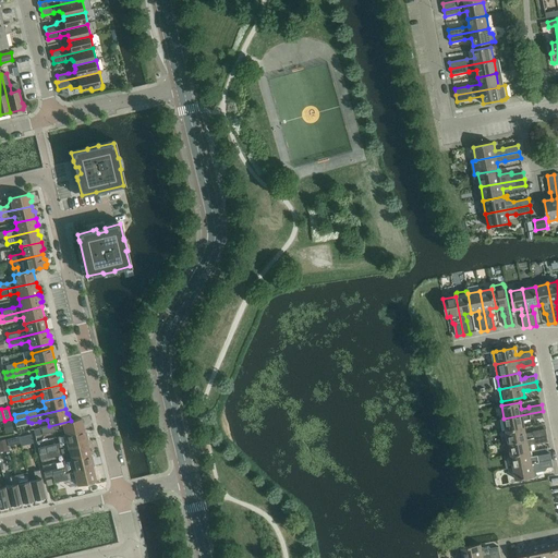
[(543,411),(504,419),(506,431),(525,427),(523,421),(531,420),(544,417),(543,411)]
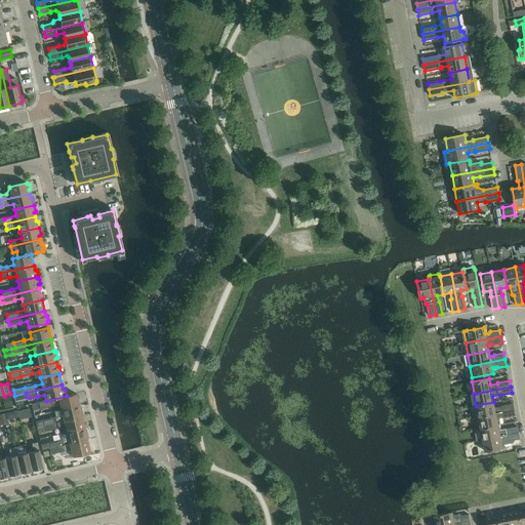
[(39,403),(32,404),(33,410),(40,409),(53,406),(53,405),(59,404),(62,409),(79,405),(77,394),(71,395),(67,396),(46,401),(39,403)]
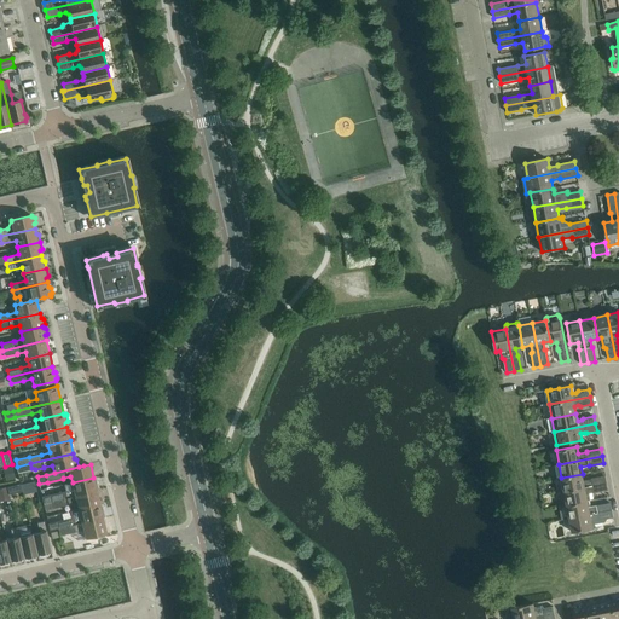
[(12,467),(4,468),(6,481),(16,479),(12,467)]
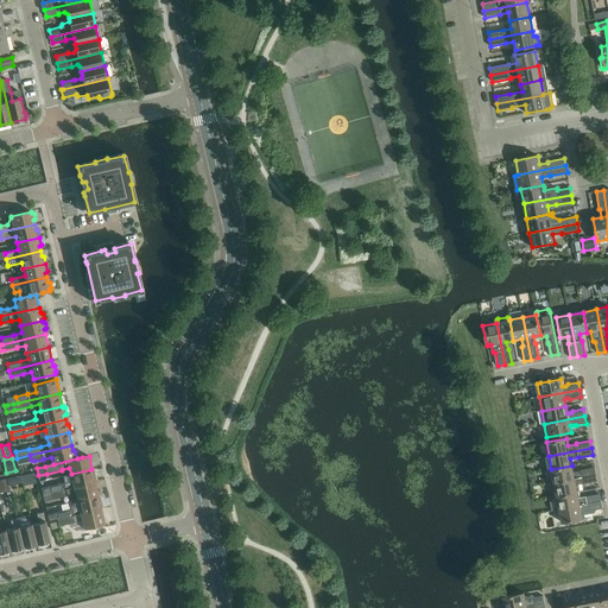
[(572,466),(551,469),(555,482),(596,474),(595,468),(581,470),(581,472),(574,473),(572,466)]
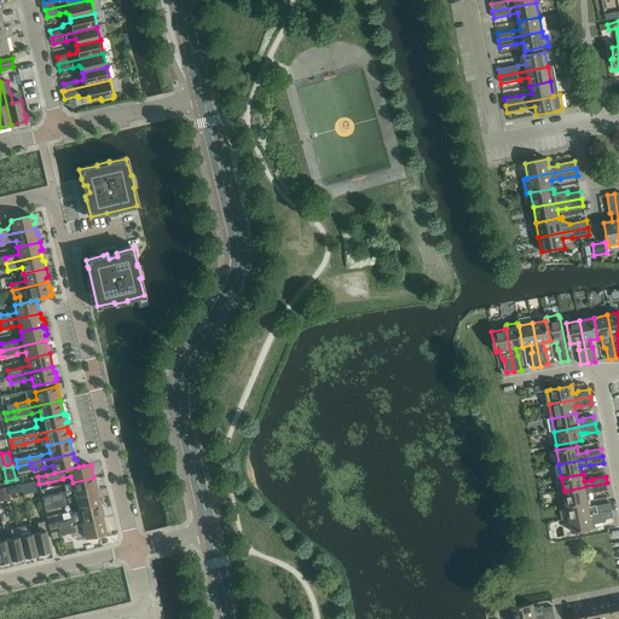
[(51,496),(42,497),(44,504),(52,502),(97,491),(96,486),(97,486),(97,485),(96,479),(94,479),(93,479),(93,478),(73,482),(64,485),(65,492),(51,496)]
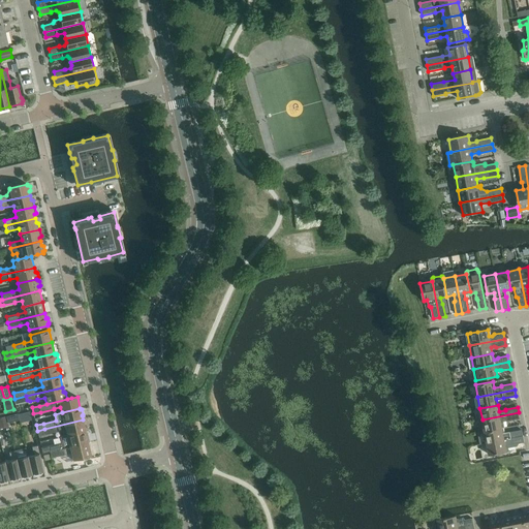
[(30,411),(18,413),(19,419),(31,416),(30,411)]
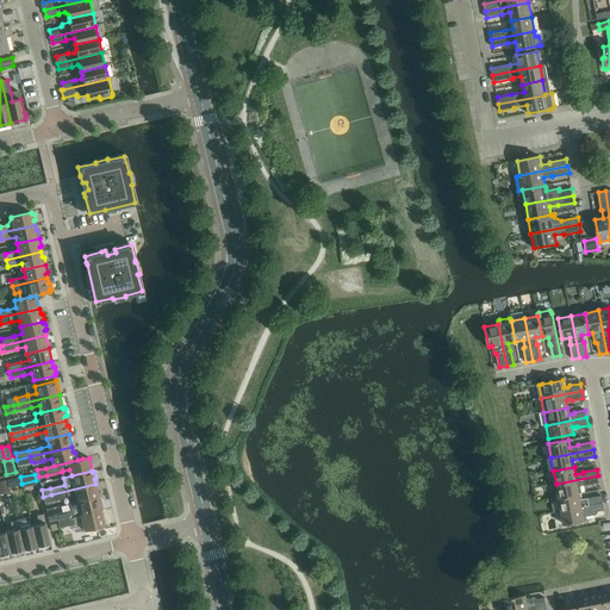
[(556,484),(552,485),(555,498),(559,498),(579,493),(578,487),(585,485),(585,486),(599,483),(598,475),(556,484)]
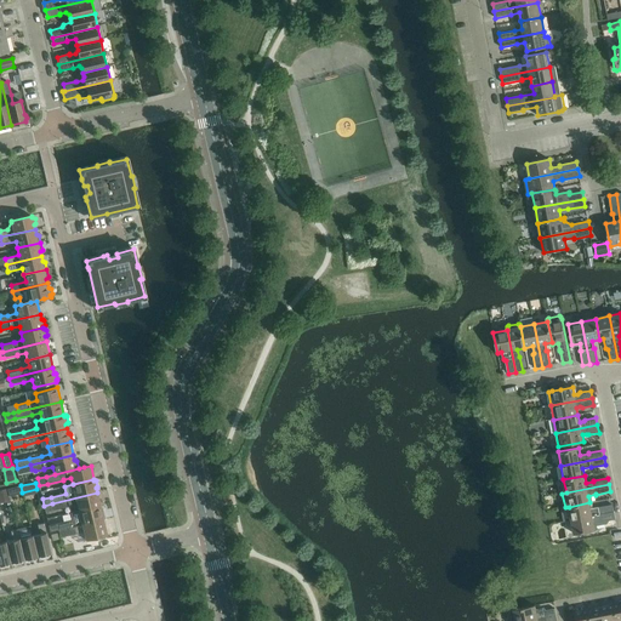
[(21,485),(7,489),(9,496),(23,494),(22,493),(21,485)]
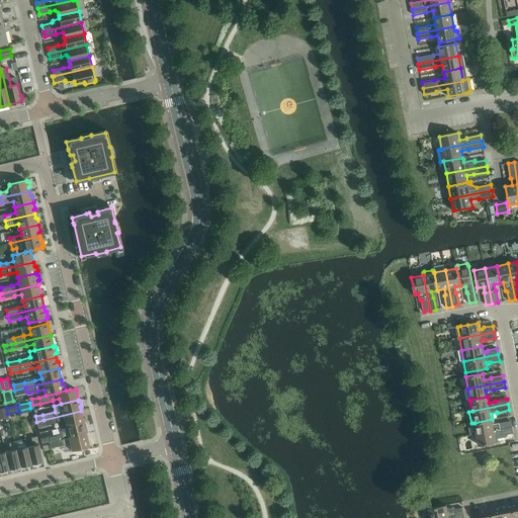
[(6,408),(0,409),(0,420),(8,418),(7,414),(6,408)]
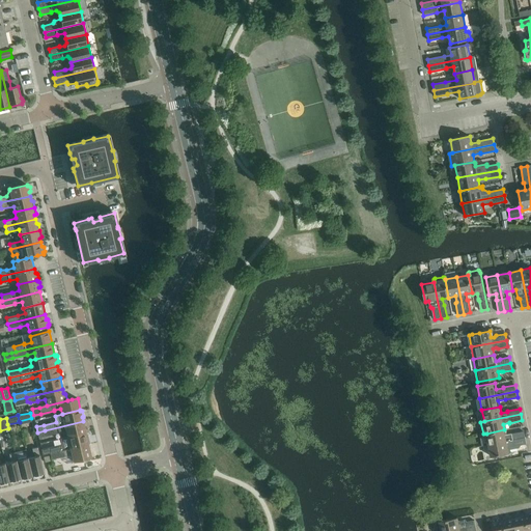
[(83,421),(45,430),(46,437),(59,434),(66,431),(67,438),(86,432),(83,421)]
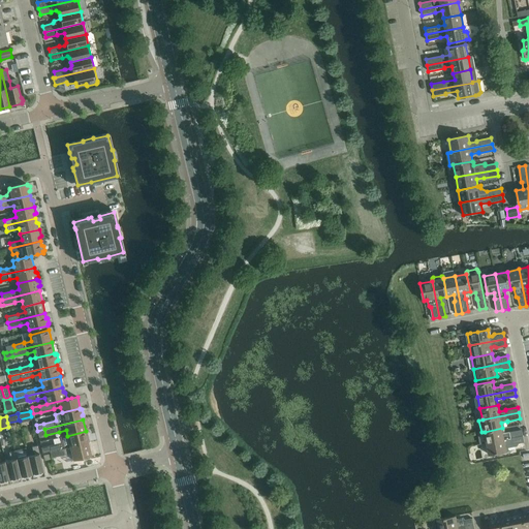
[(502,428),(485,432),(487,443),(523,436),(522,430),(510,432),(510,433),(503,434),(502,428)]
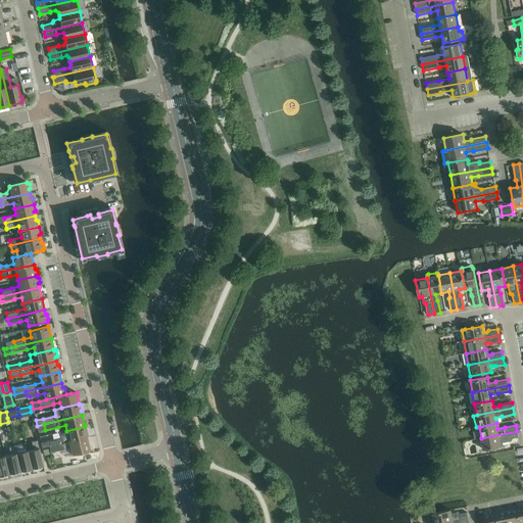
[(48,441),(41,442),(42,447),(49,446),(87,437),(86,433),(87,433),(88,432),(86,428),(86,427),(85,427),(85,426),(66,431),(59,432),(60,438),(48,441)]
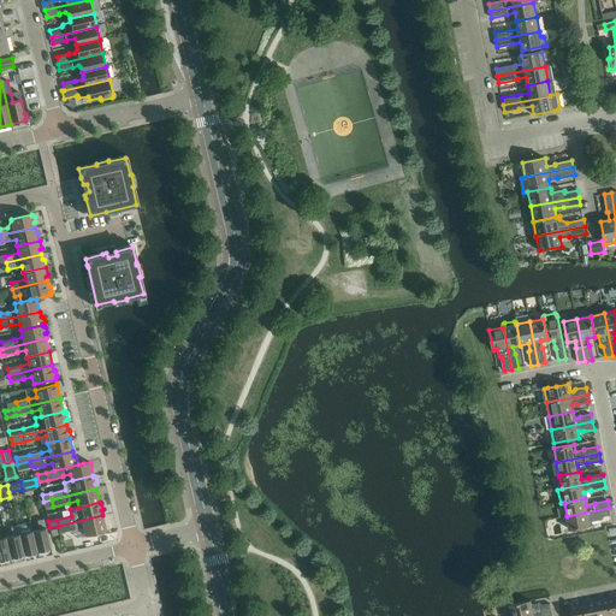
[(609,508),(567,516),(569,529),(590,526),(592,526),(592,521),(602,520),(604,516),(610,515),(609,508)]
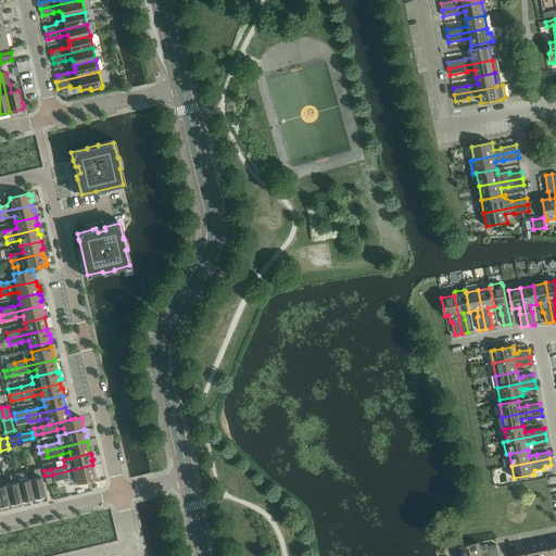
[(92,465),(52,475),(53,481),(67,478),(67,477),(75,476),(77,483),(86,481),(86,483),(87,483),(93,482),(95,481),(95,480),(96,479),(92,465)]
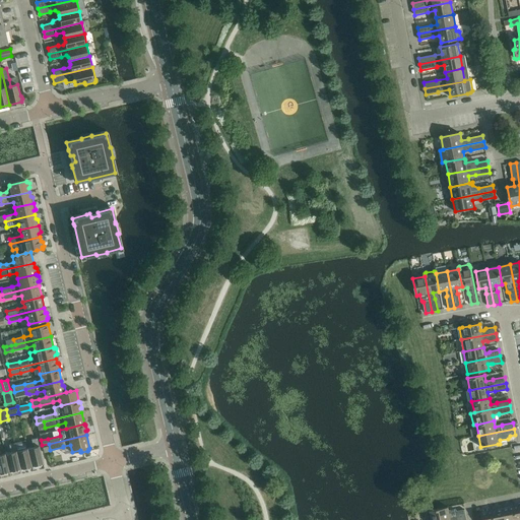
[(34,447),(27,449),(31,466),(36,465),(37,467),(41,466),(42,463),(43,463),(38,438),(31,439),(34,447)]
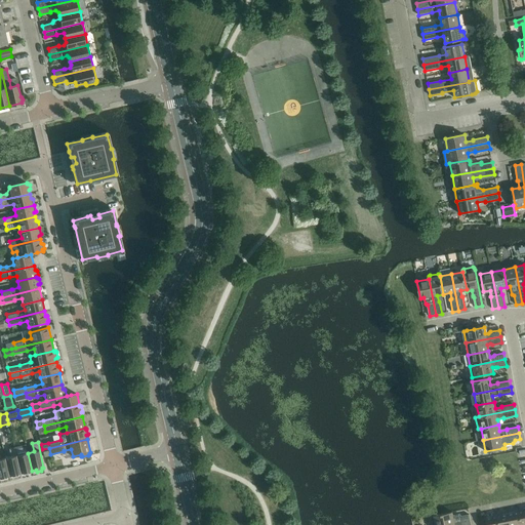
[(19,446),(14,448),(21,473),(22,473),(24,475),(27,474),(28,472),(32,471),(28,453),(22,454),(19,446)]
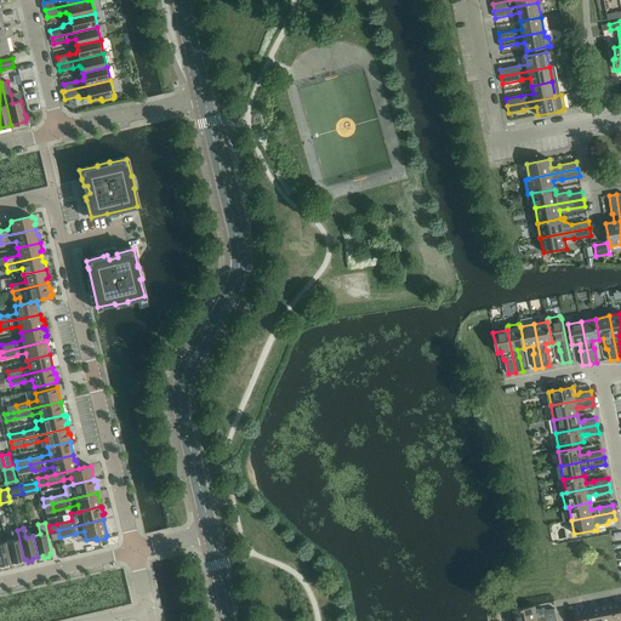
[(13,541),(6,542),(11,563),(16,562),(17,564),(22,563),(23,560),(24,559),(17,530),(11,531),(13,541)]
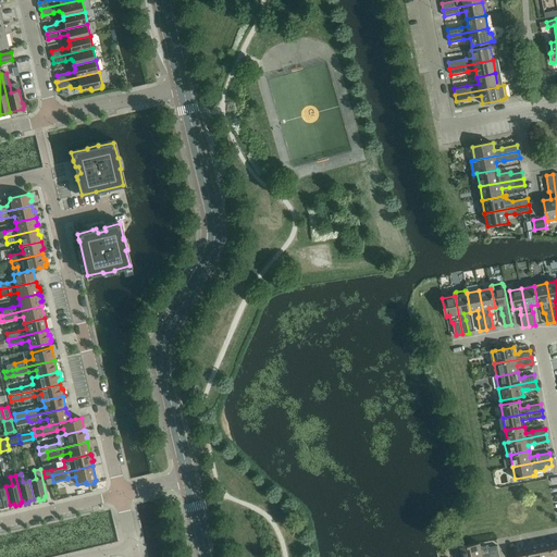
[(0,508),(1,509),(4,508),(5,506),(10,505),(5,486),(0,487),(0,508)]
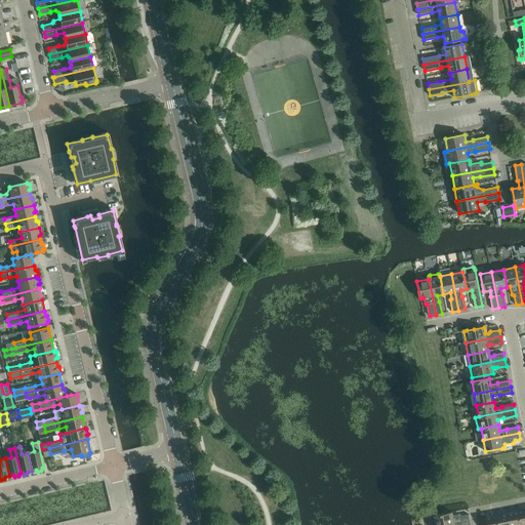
[(434,516),(431,516),(433,524),(443,524),(471,520),(470,515),(461,516),(461,515),(459,514),(453,515),(452,512),(434,516)]
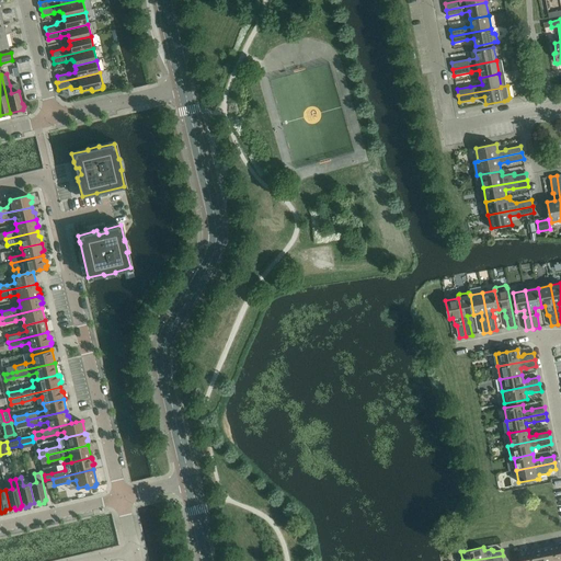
[(557,560),(554,547),(542,549),(545,560),(557,560)]
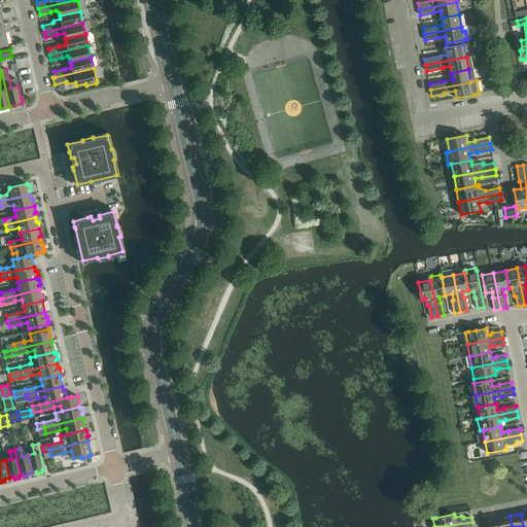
[(512,526),(510,516),(499,518),(500,526),(512,526)]
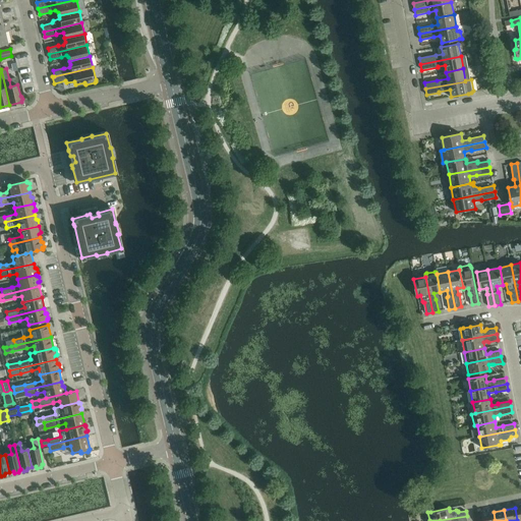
[(495,520),(494,512),(482,514),(483,520),(495,520)]
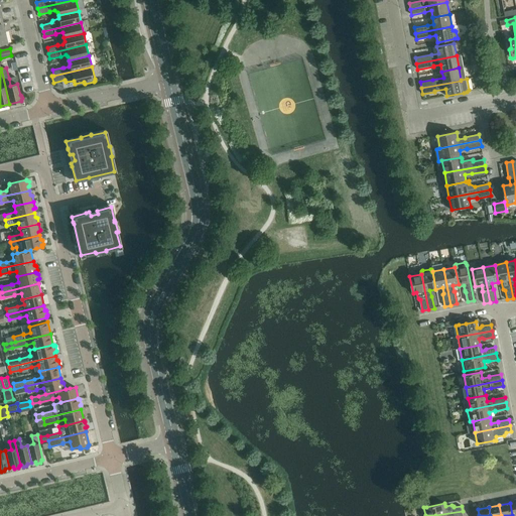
All buildings are outlined.
